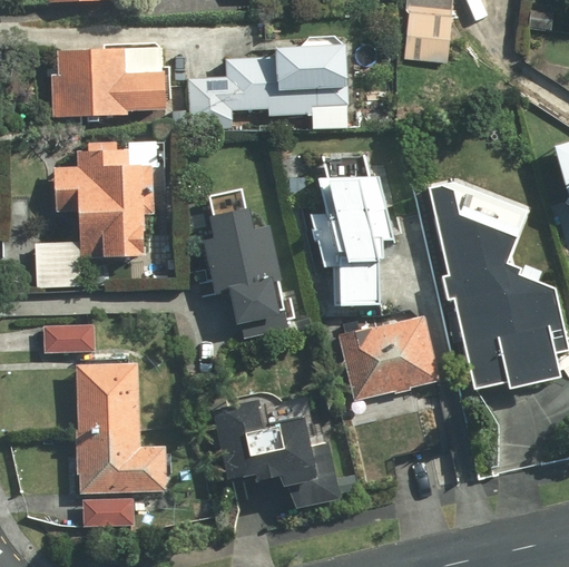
[(449,61),(452,0),(408,0),(404,58),(449,61)]
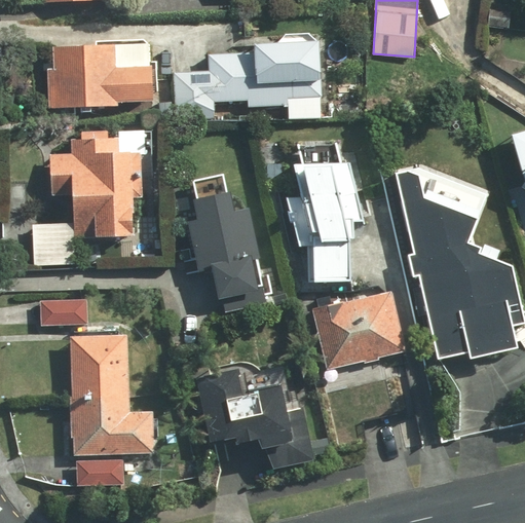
[(515,9),(488,7),(486,26),(513,28),(515,9)]
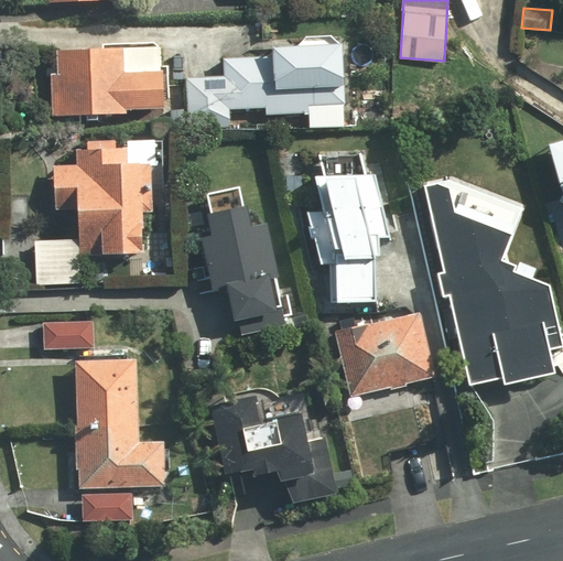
[(160,45),(55,47),(56,72),(51,72),(52,117),(127,115),(127,111),(161,110),(160,45)]
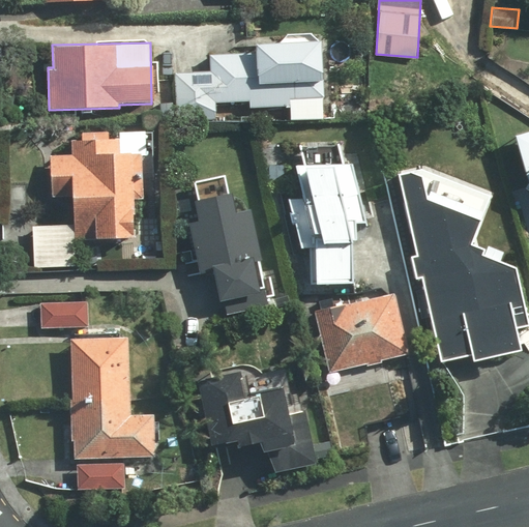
[(269,106),(269,119),(324,121),(327,45),(254,42),(254,46),(238,45),(237,52),(212,51),(211,71),(174,70),(173,119),(216,120),(217,105),(269,106)]
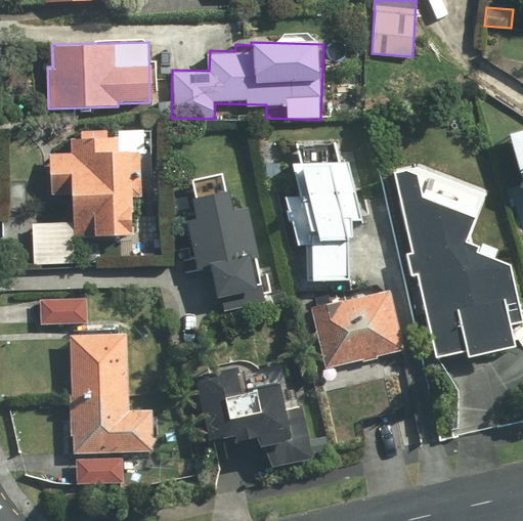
[(74,263),(74,237),(132,235),(131,199),(141,199),(140,153),(119,154),(118,137),(110,138),(110,129),(80,130),(80,138),(70,139),(70,155),(48,156),(49,196),(71,194),(72,222),(32,223),(33,264),(74,263)]
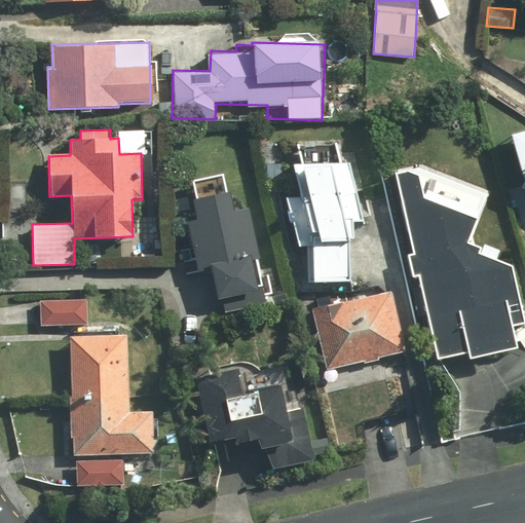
[(363,224),(349,164),(291,165),(297,197),(282,197),(292,252),(310,252),(309,281),(350,282),(351,246),(347,228),(363,224)]
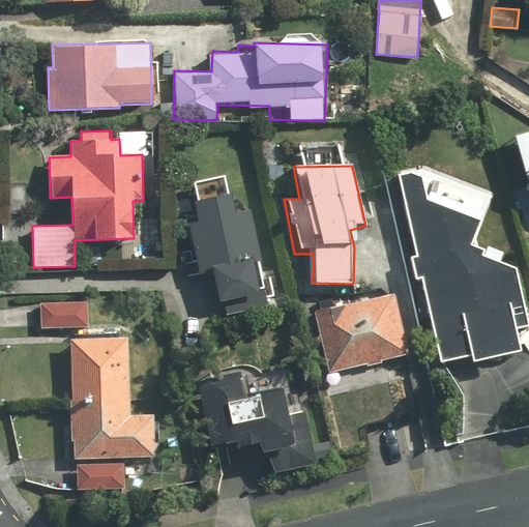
[(416,169),(389,177),(435,362),(466,355),(468,366),(520,353),(515,330),(528,327),(528,323),(515,265),(499,261),(501,253),(471,241),(488,198),(416,169)]
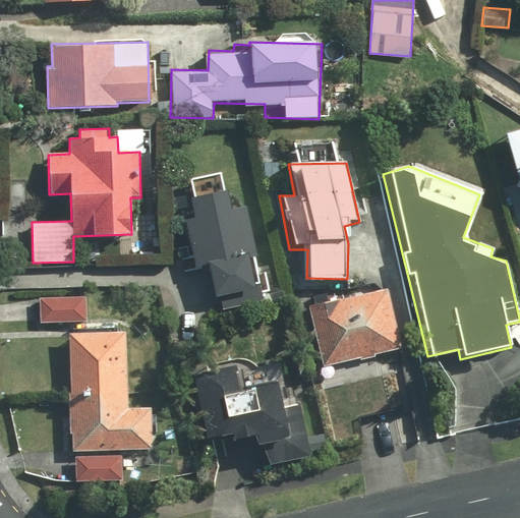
[(261,290),(245,208),(229,211),(221,170),(184,177),(191,216),(185,217),(195,268),(209,266),(215,299),(261,290)]
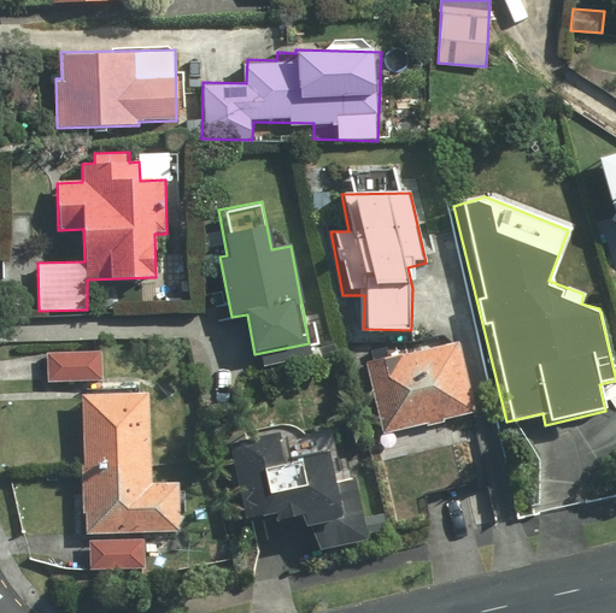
[(383,431),(476,412),(462,343),(369,361),(383,431)]
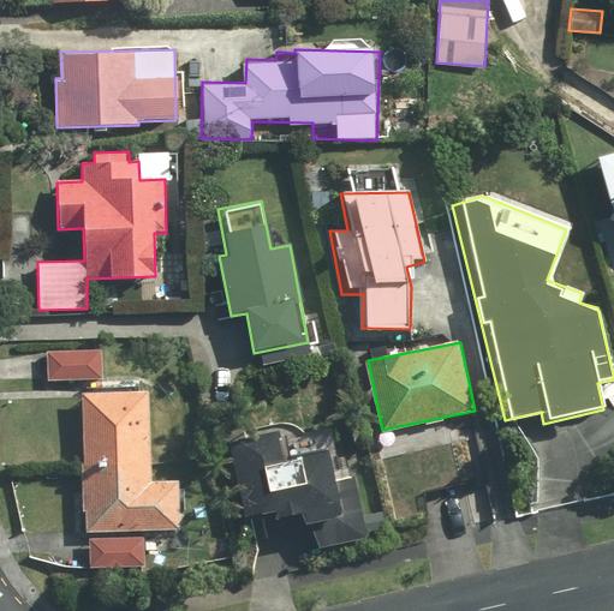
[(48,378),(103,378),(103,346),(48,347),(48,378)]
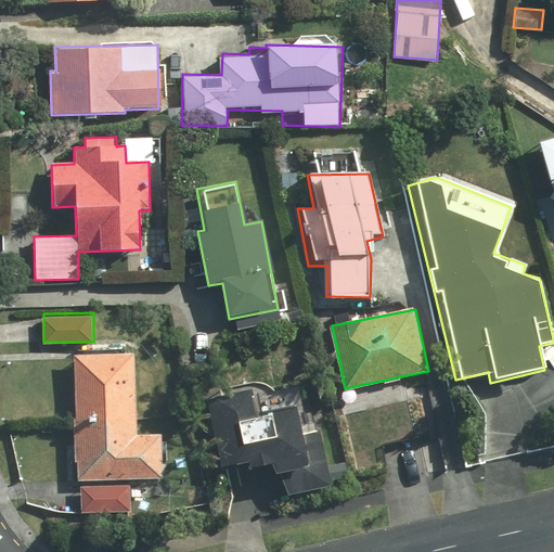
[(134,352),(74,354),(76,480),(162,478),(160,434),(137,435),(134,352)]
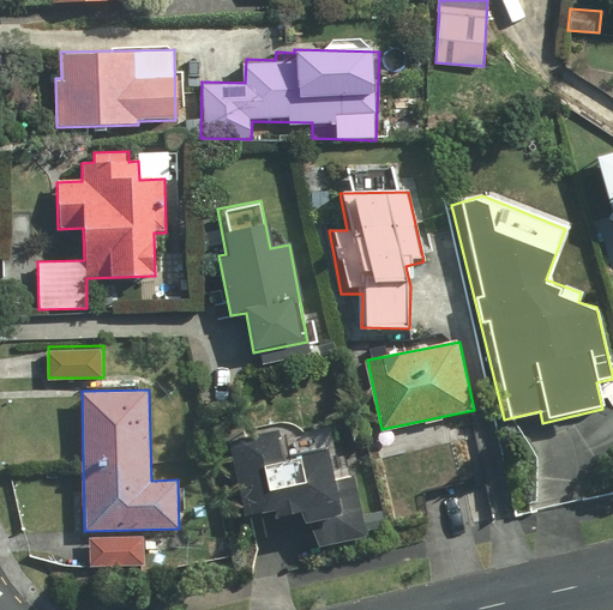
[(294,422),(226,438),(244,517),(268,511),(269,520),(301,513),(310,550),(367,537),(349,463),(338,465),(330,426),(296,433),(294,422)]
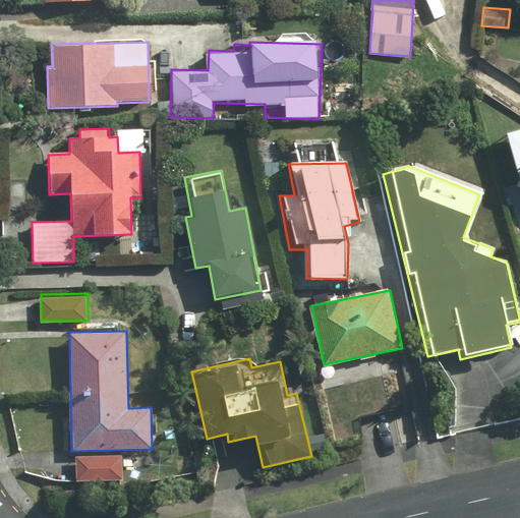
[(123,454),(76,455),(76,481),(124,480),(123,454)]
